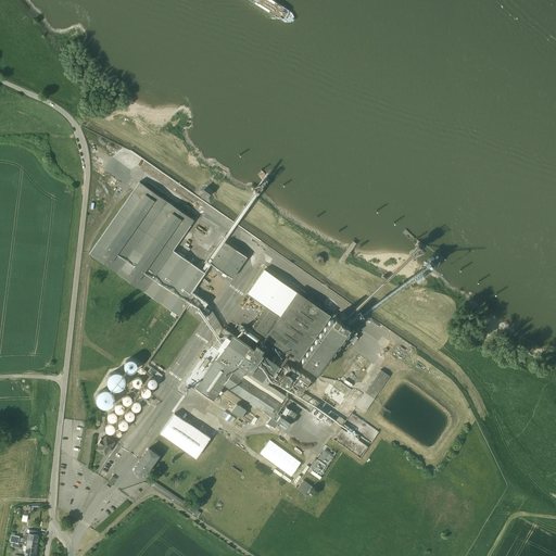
[(179,314),(185,306),(203,319),(210,310),(205,306),(207,302),(204,300),(192,291),(205,272),(173,250),(194,218),(141,181),(91,253),(179,314)]
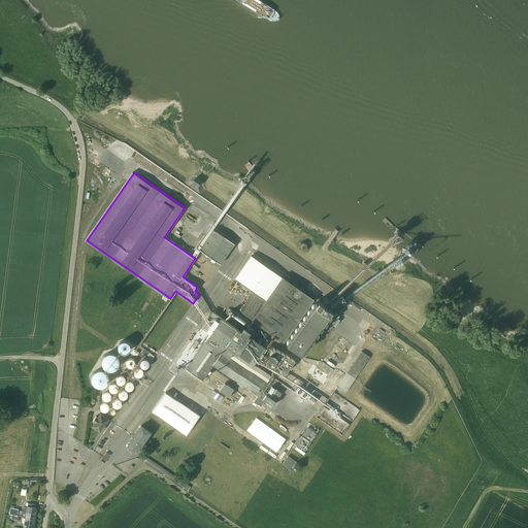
[(200,189),(204,184),(197,178),(193,184),(200,189)]
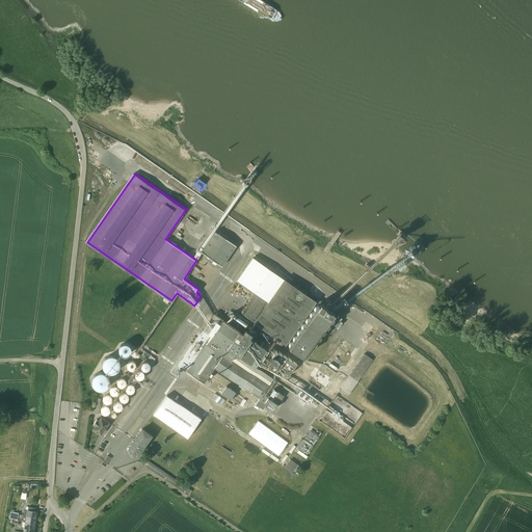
[(217,232),(204,250),(223,264),(237,245),(217,232)]
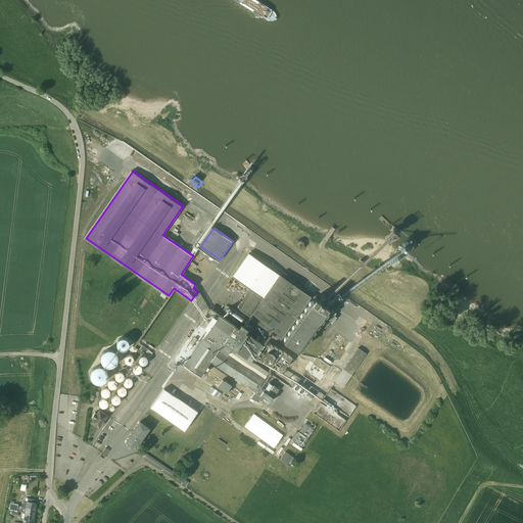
[(208,330),(186,363),(206,376),(214,366),(256,395),(272,373),(254,362),(258,355),(282,372),(291,359),(270,344),(274,337),(297,353),(320,322),(326,326),(335,312),(249,252),(234,275),(252,288),(239,308),(272,331),(265,342),(251,332),(253,329),(245,324),(242,329),(211,308),(200,324),(208,330)]
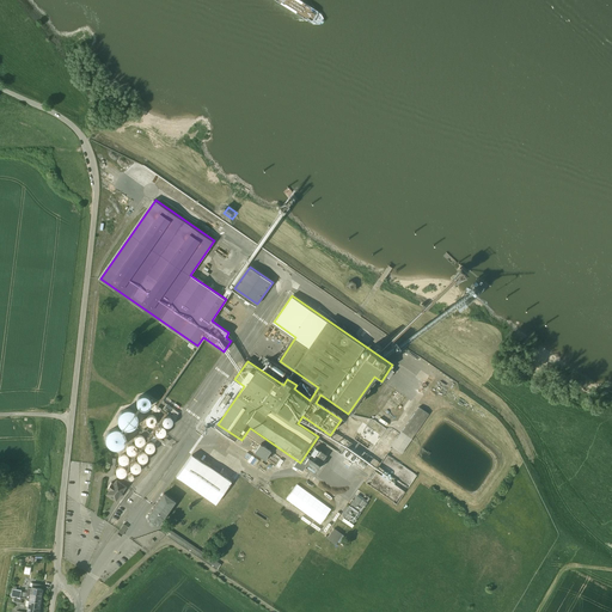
[(147,395),(147,405),(158,407),(158,395),(147,395)]
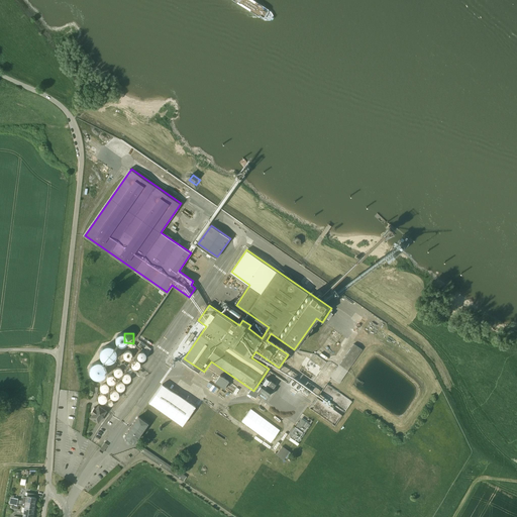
[(141,340),(140,342),(144,345),(144,346),(149,350),(151,348),(141,340)]
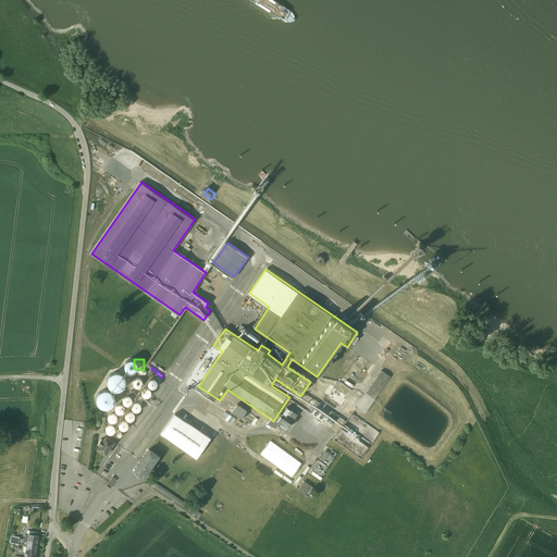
[(116,390),(132,385),(126,370),(112,375),(116,390)]
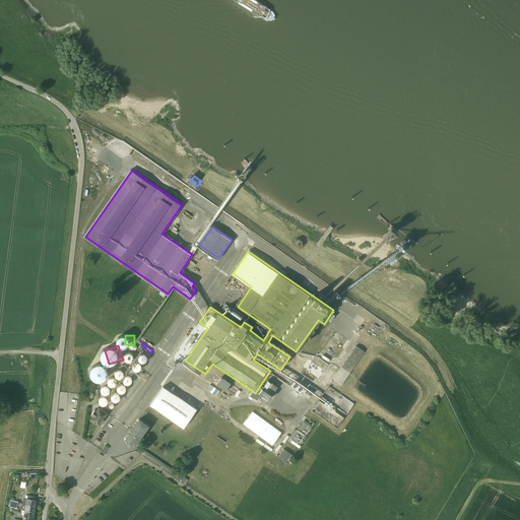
[(365,350),(355,345),(332,379),(341,385),(365,350)]
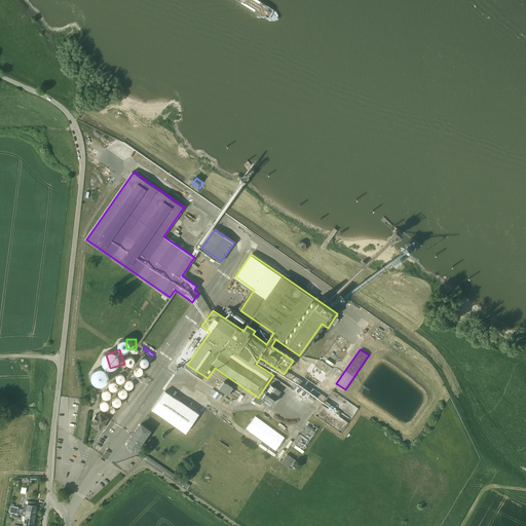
[(138,355),(126,357),(126,365),(138,365),(138,355)]
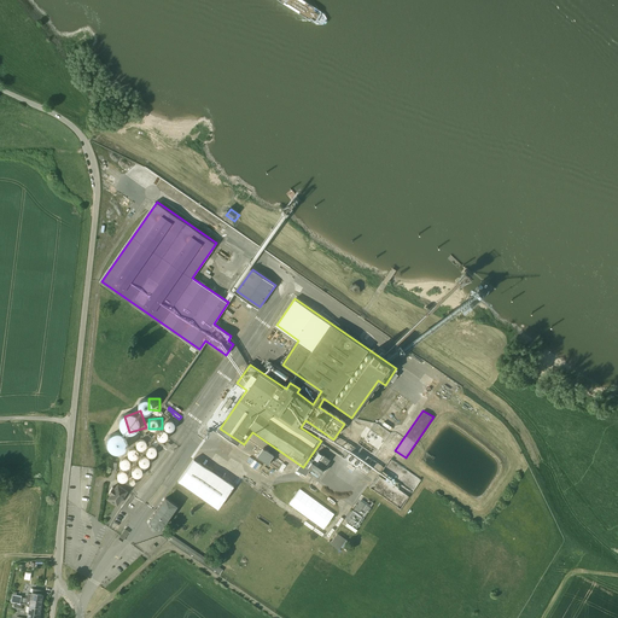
[(169,421),(172,430),(180,426),(178,418),(169,421)]
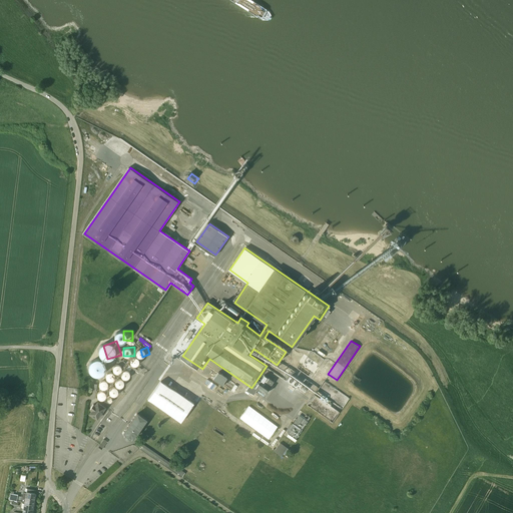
[(140,356),(133,360),(137,366),(144,361),(140,356)]
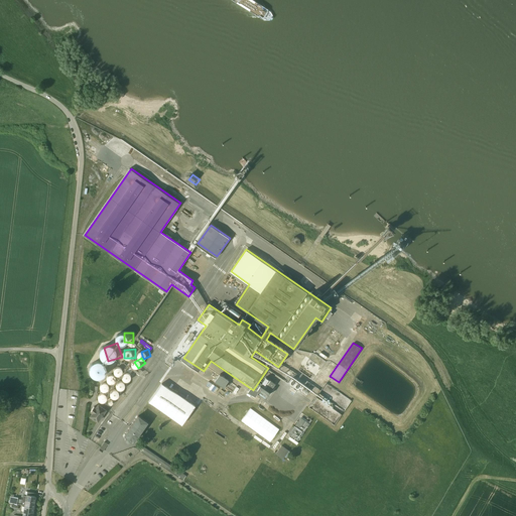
[(96,376),(110,376),(110,361),(97,361),(96,376)]
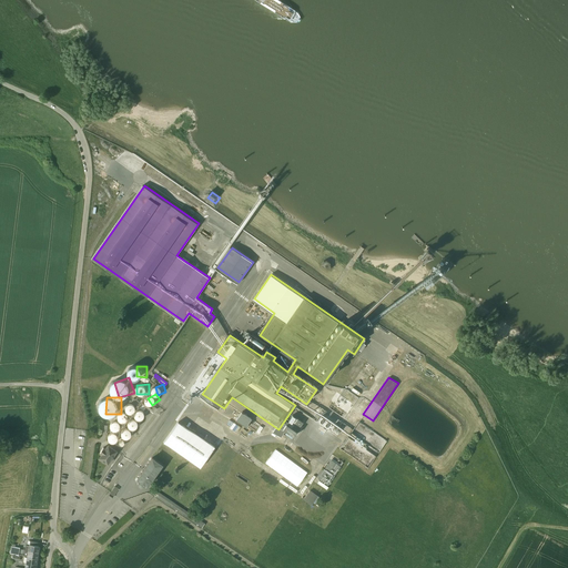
[(139,412),(143,418),(149,415),(144,408),(139,412)]
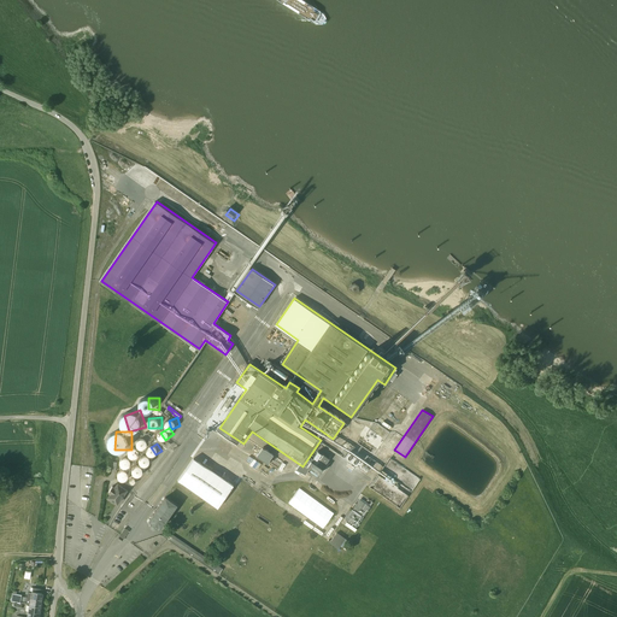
[(275,475),(281,479),(291,463),(286,459),(282,464),(275,459),(276,456),(263,447),(258,457),(271,464),(272,462),(280,466),(275,475)]
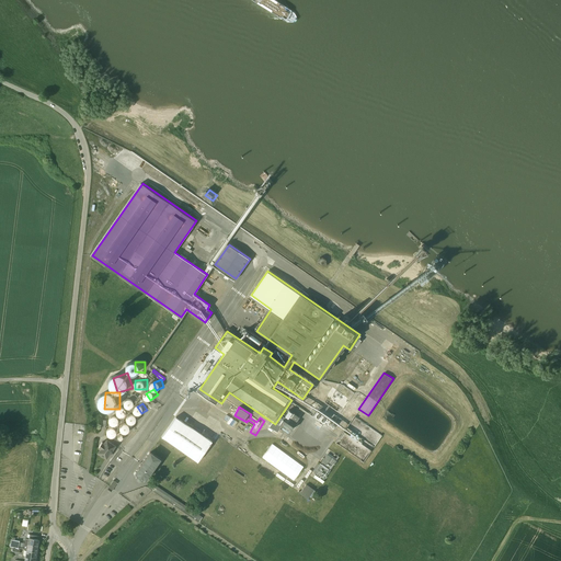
[(202,464),(217,441),(176,413),(161,436),(202,464)]
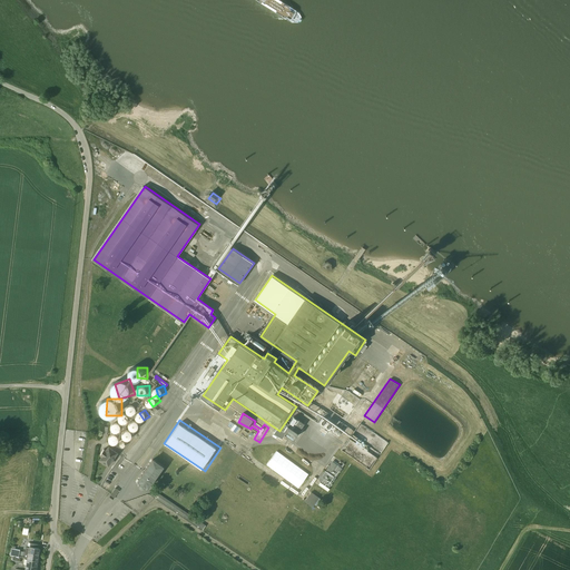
[(390,441),(360,421),(341,449),(371,469),(390,441)]
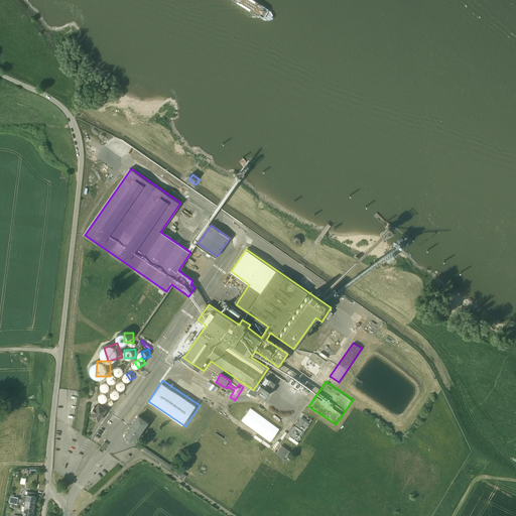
[(116,388),(114,395),(120,397),(122,390),(116,388)]
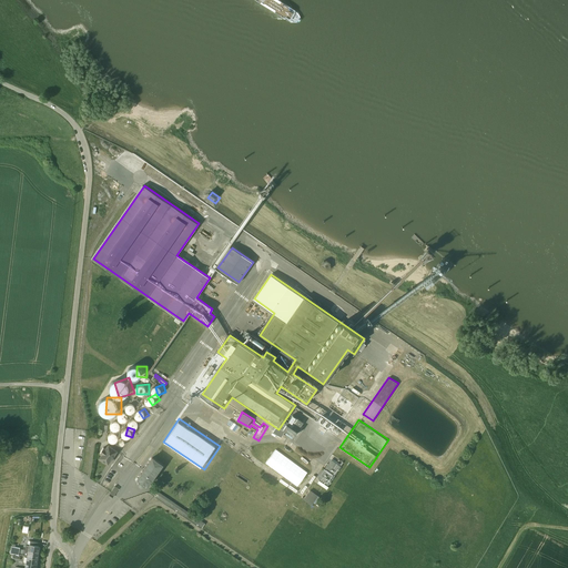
[(100,458),(110,465),(119,452),(109,445),(100,458)]
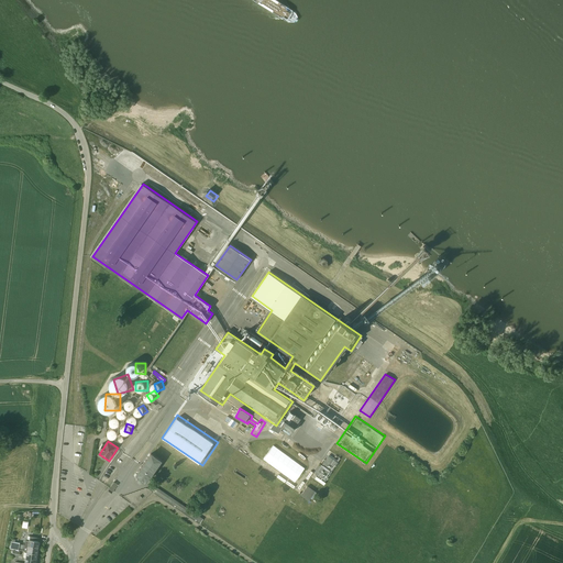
[(329,454),(317,474),(327,481),(339,461),(329,454)]
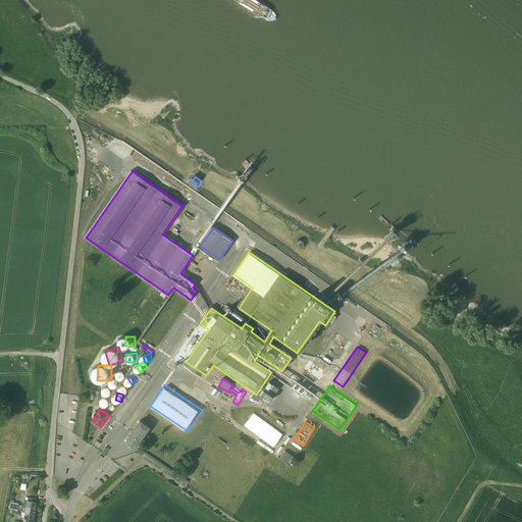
[(142,422),(126,441),(136,449),(151,428),(142,422)]
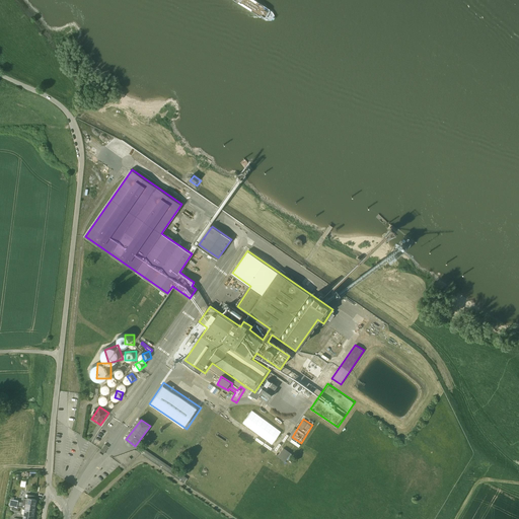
[(291,442),(300,447),(302,445),(293,439),(291,442)]
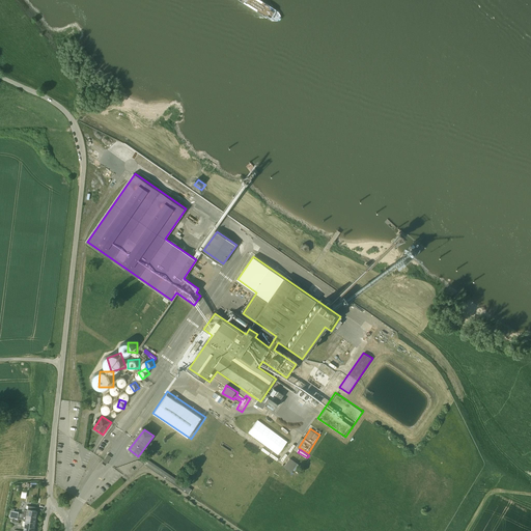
[(110,453),(104,463),(107,465),(113,455),(110,453)]
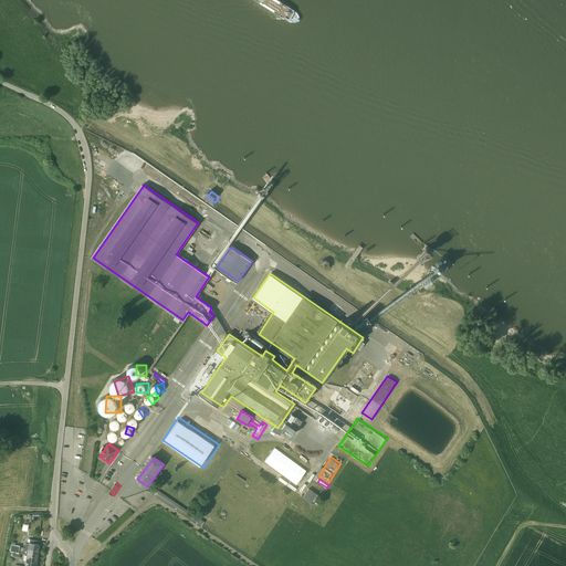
[(310,486),(304,495),(312,500),(317,491),(310,486)]
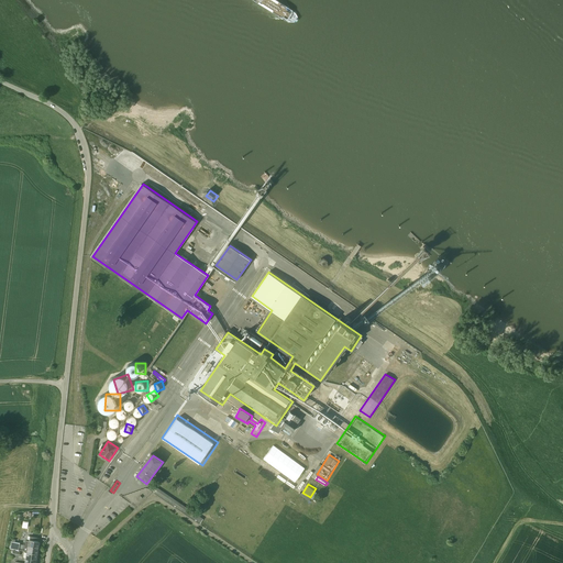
[(30,540),(25,562),(26,562),(36,562),(41,541),(30,540)]
